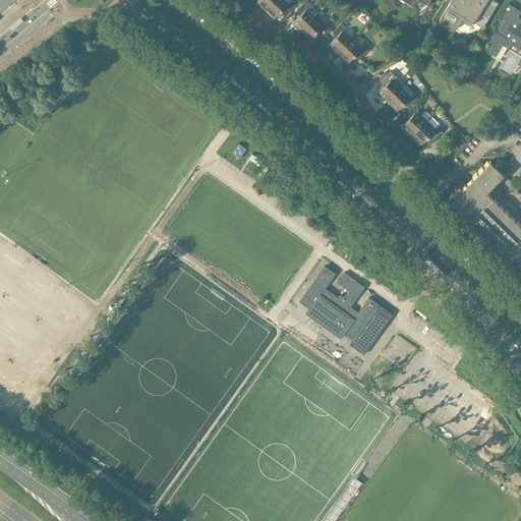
[(257,0),(256,1),(266,10),(275,0),(257,0)]
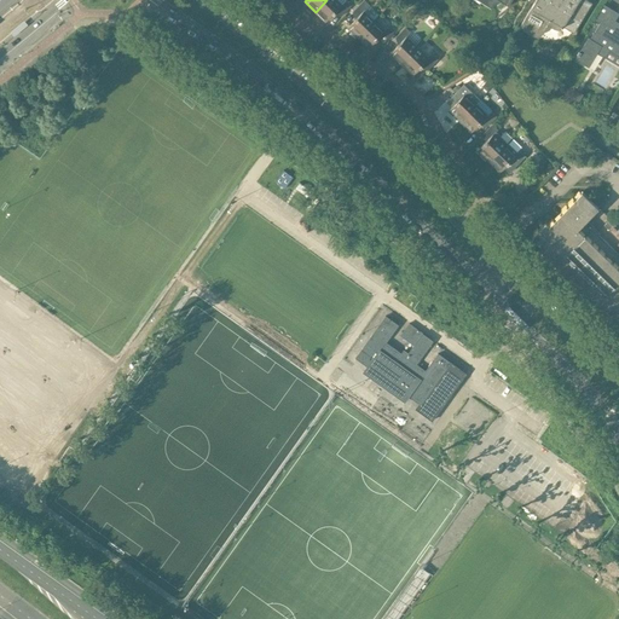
[(336,0),(327,0),(316,12),(325,22),(336,11),(341,16),(351,6),(346,0),(342,5),(336,0)]
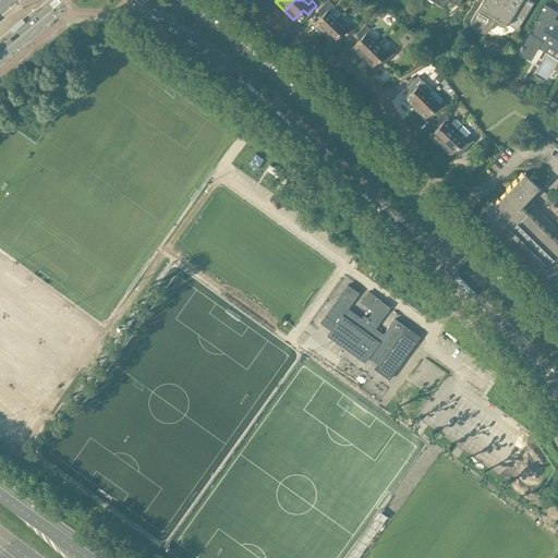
[(323,15),(319,17),(313,25),(322,34),(337,19),(328,10),(332,4),(328,0),(327,0),(317,11),(323,15)]
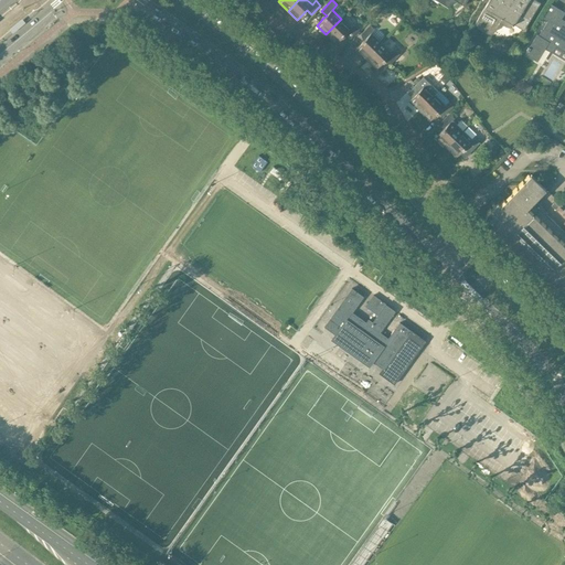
[(513,24),(523,30),(540,2),(535,0),(488,0),(473,24),(487,32),(490,33),(493,32),(496,30),(499,23),(500,23),(501,23),(505,25),(509,27),(512,27),(513,24)]
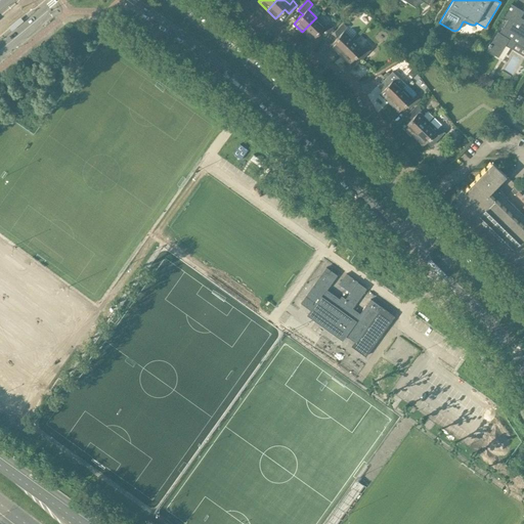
[(523,22),(518,19),(523,12),(511,4),(504,16),(509,19),(500,33),(498,32),(490,44),(490,43),(488,46),(489,47),(487,50),(498,57),(506,45),(513,49),(516,43),(523,47),(523,22)]
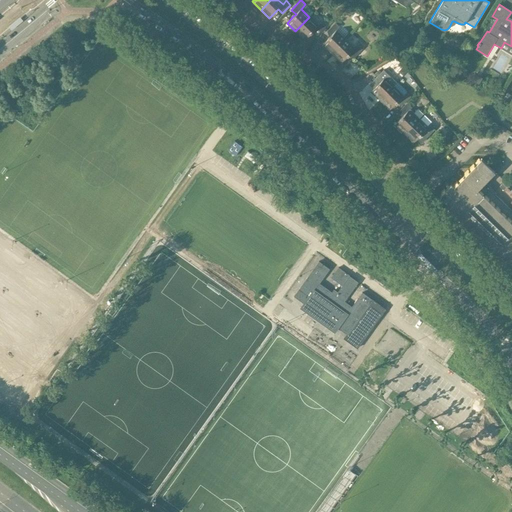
[(309,17),(295,31),(304,40),(313,31),(317,35),(325,26),(321,22),(318,25),(309,17)]
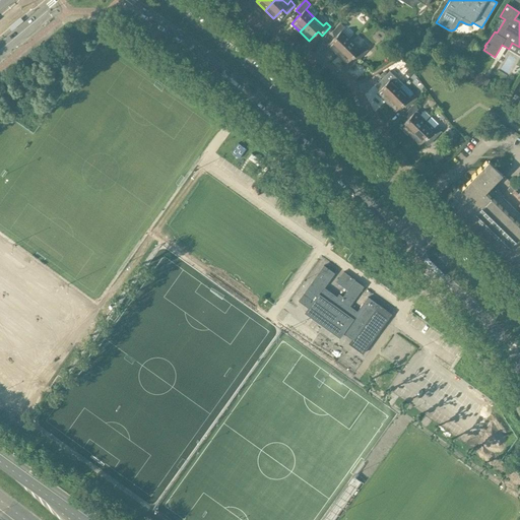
[(336,36),(334,38),(327,45),(336,53),(350,39),(341,30),(344,27),(340,22),(332,31),(336,36)]
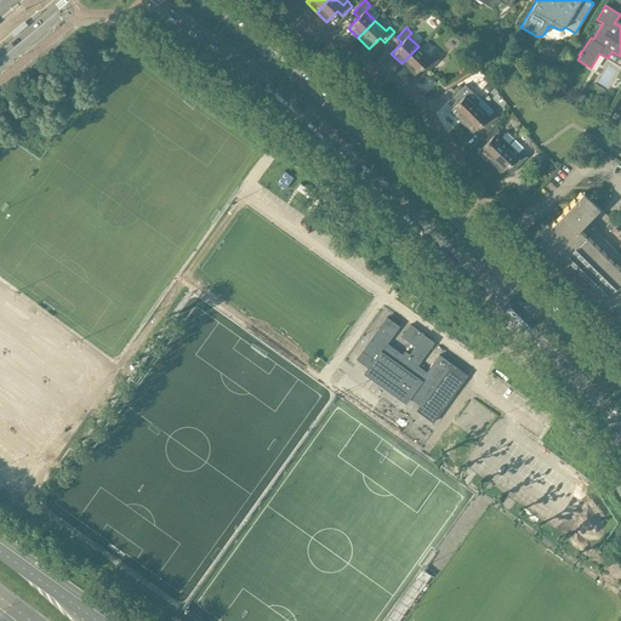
[(419,46),(402,63),(414,75),(425,64),(429,70),(439,60),(434,55),(431,58),(419,46)]
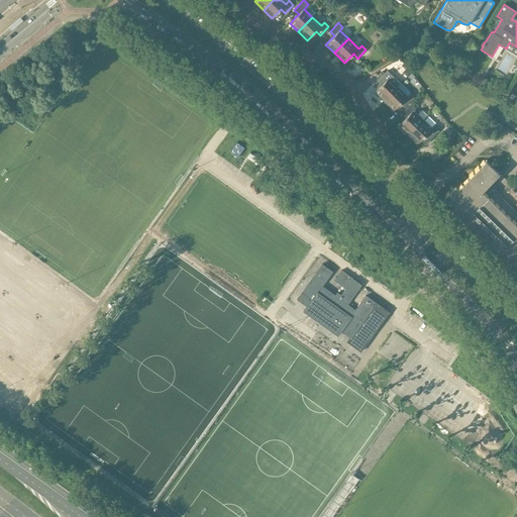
[(401,83),(387,71),(375,83),(379,88),(375,92),(383,101),(397,87),(401,83)]
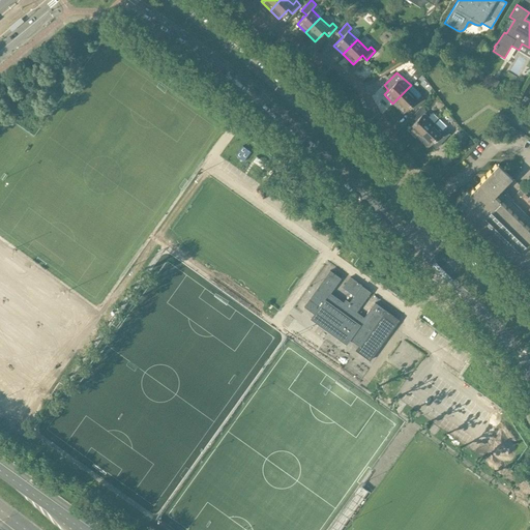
[(497,86),(499,82),(492,78),(490,82),(497,86)]
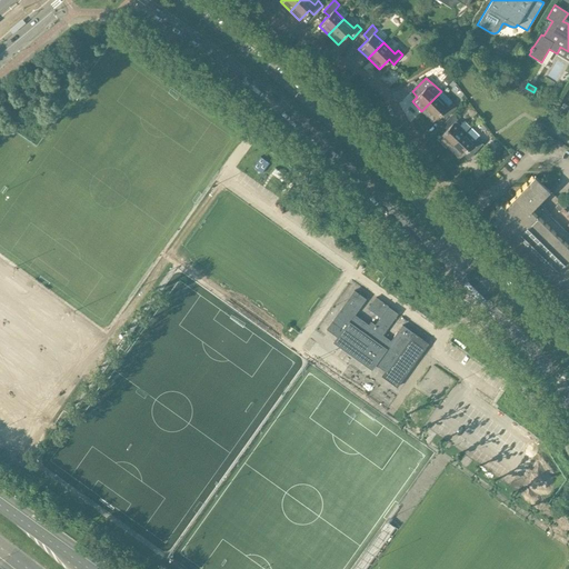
[(437,96),(421,111),(432,122),(442,112),(447,117),(457,107),(451,102),(448,106),(437,96)]
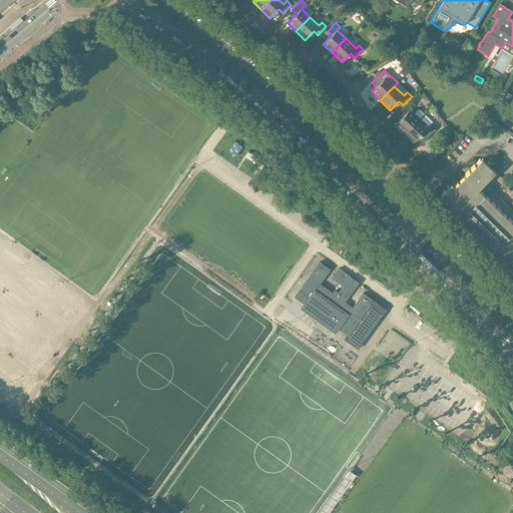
[(404,115),(402,117),(395,124),(405,134),(421,118),(411,109),(412,107),(408,103),(400,111),(404,115)]
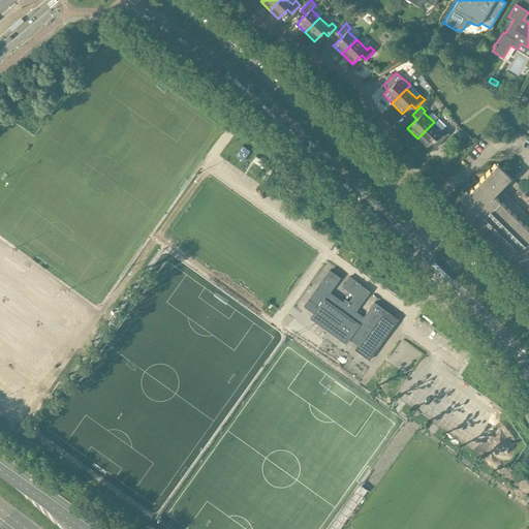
[(434,122),(417,138),(427,147),(436,137),(440,143),(448,133),(444,129),(442,131),(434,122)]
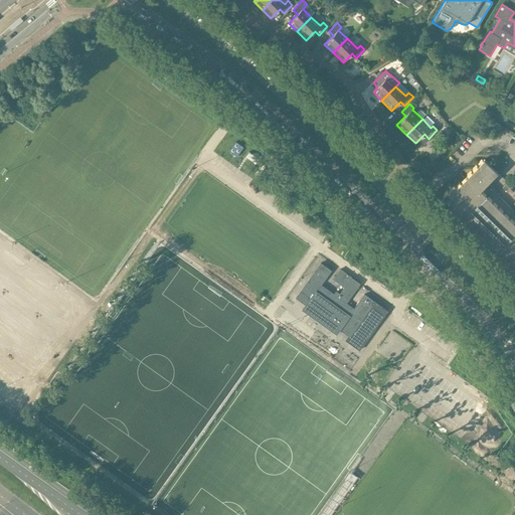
[(484,132),(489,126),(484,123),(480,128),(484,132)]
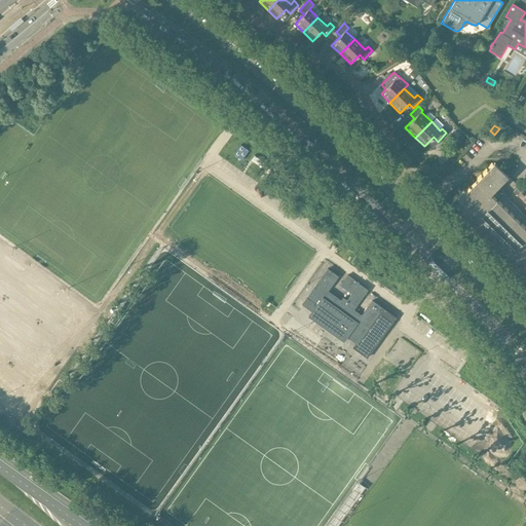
[(525,216),(509,199),(510,198),(509,197),(505,201),(502,198),(504,196),(496,189),(509,177),(494,162),(466,191),(463,188),(452,199),(459,207),(458,209),(461,212),(460,213),(460,214),(462,218),(466,219),(467,223),(473,224),(474,229),(478,230),(479,234),(484,235),(485,240),(489,241),(490,246),(495,247),(496,252),(500,253),(502,257),(506,258),(508,262),(513,264),(514,268),(518,269),(519,273),(524,274),(525,276),(525,216)]
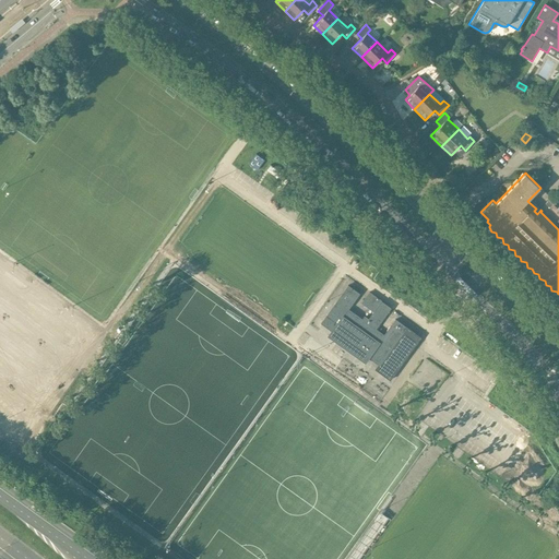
[(558,205),(555,202),(549,197),(546,200),(547,201),(545,203),(558,216),(558,218),(557,222),(558,224),(558,205)]
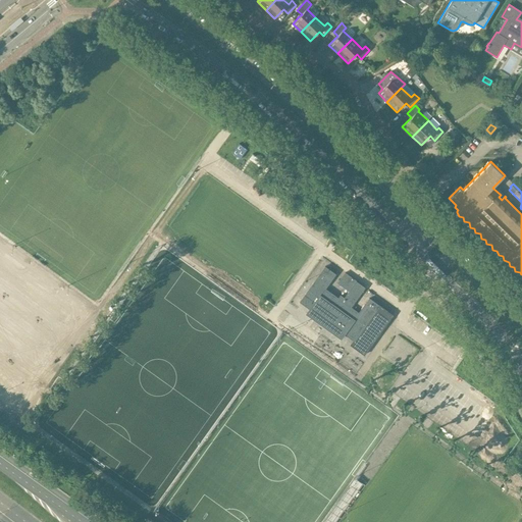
[(344,333),(354,341),(350,345),(364,355),(393,315),(369,298),(358,313),(351,307),(365,288),(356,281),(344,299),(340,295),(337,298),(324,289),(335,273),(324,266),(324,267),(301,302),(300,301),(299,302),(309,309),(306,314),(307,314),(308,313),(324,324),(341,336),(340,337),(341,338),(344,333)]
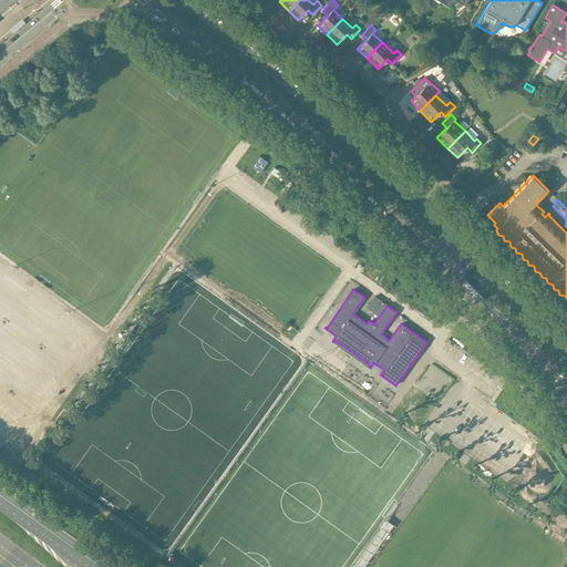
[(379,316),(387,305),(374,297),(367,308),(379,316)]
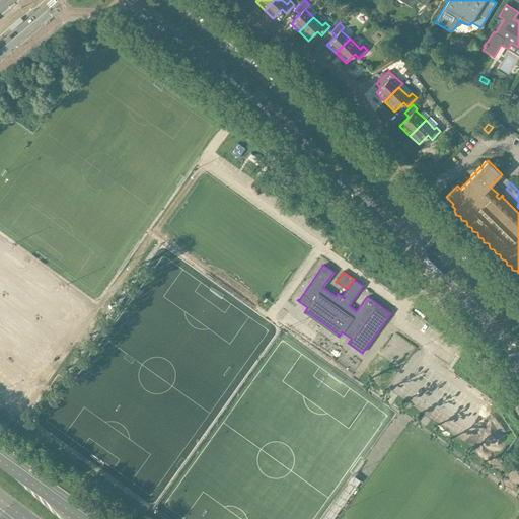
[(386,363),(396,370),(410,353),(399,346),(386,363)]
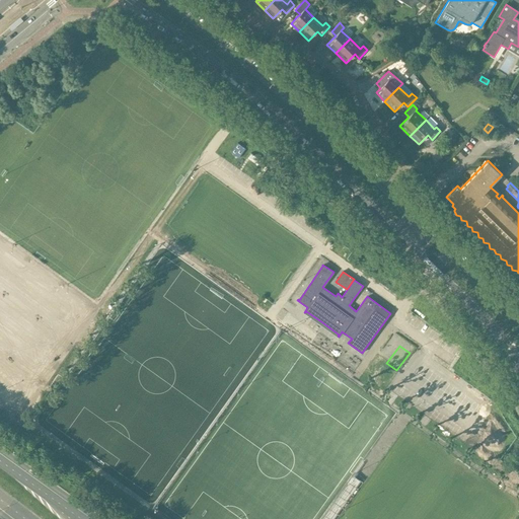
[(374,380),(383,387),(396,371),(386,363),(374,380)]
